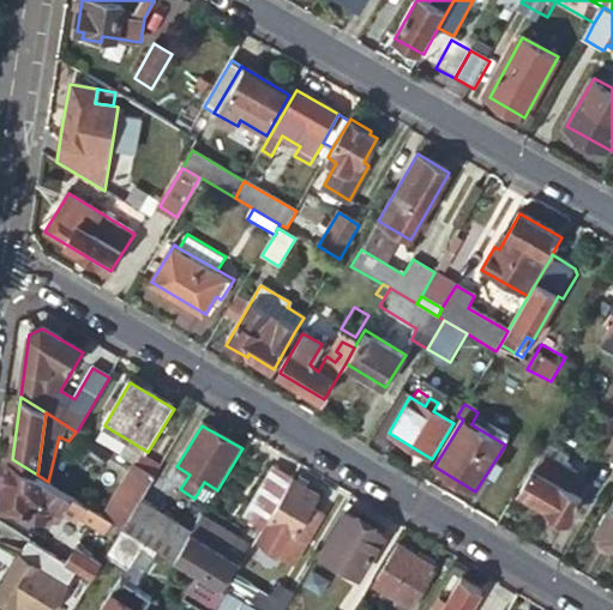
[(572,460),(550,447),(545,454),(544,454),(521,493),(569,520),(582,497),(575,493),(583,477),(568,469),(572,460)]
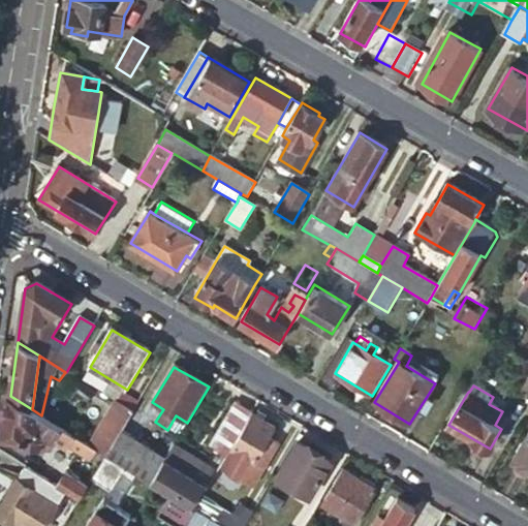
[(118,395),(114,402),(133,412),(137,406),(118,395)]
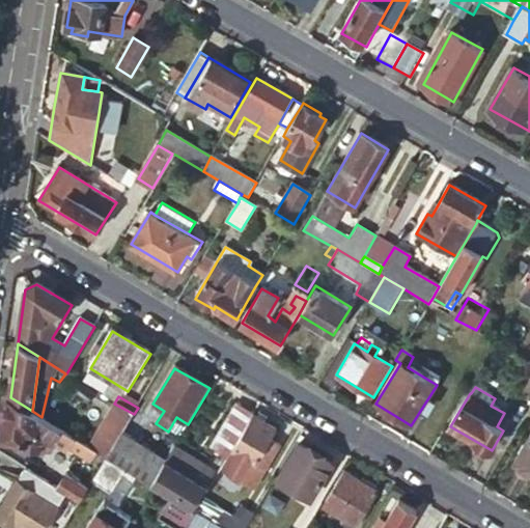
[(32,411),(10,397),(5,440),(25,444),(25,448),(42,451),(44,437),(67,451),(70,448),(81,454),(86,444),(42,417),(32,411)]
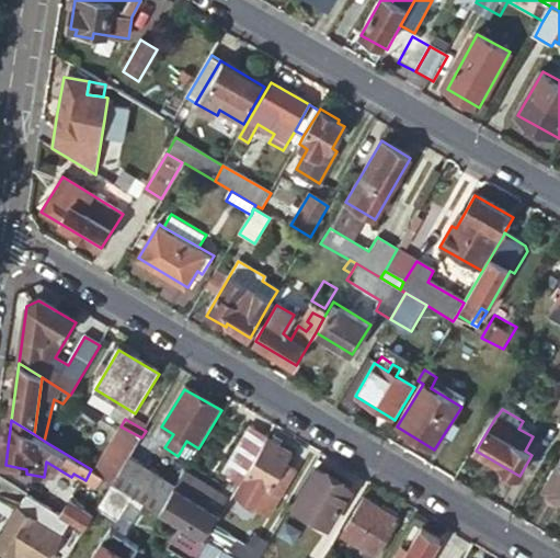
[(129,457),(141,437),(121,426),(94,473),(102,477),(113,484),(129,457)]
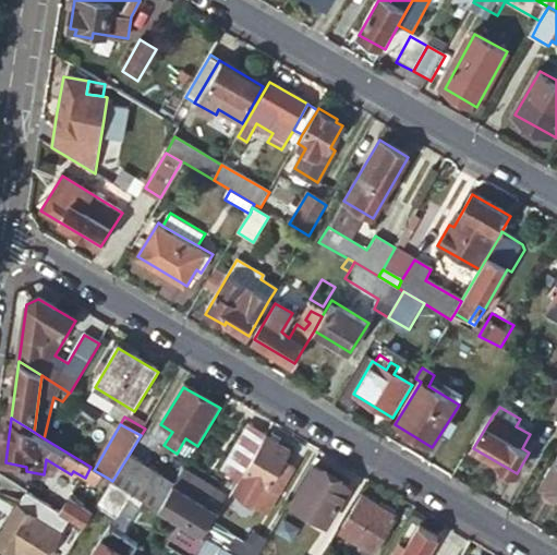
[(172,432),(160,424),(152,438),(164,445),(172,432)]
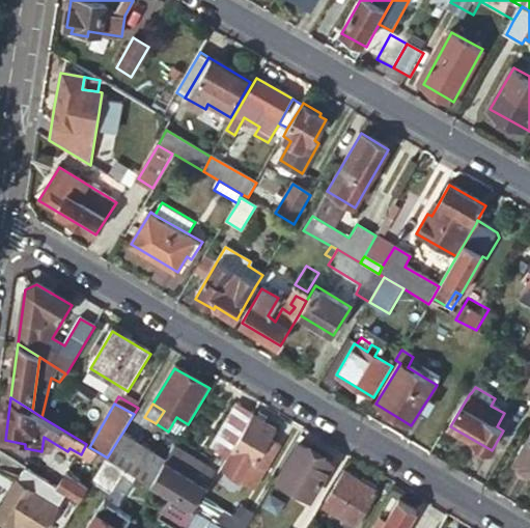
[(211,451),(227,462),(232,452),(254,417),(255,414),(239,405),(211,451)]
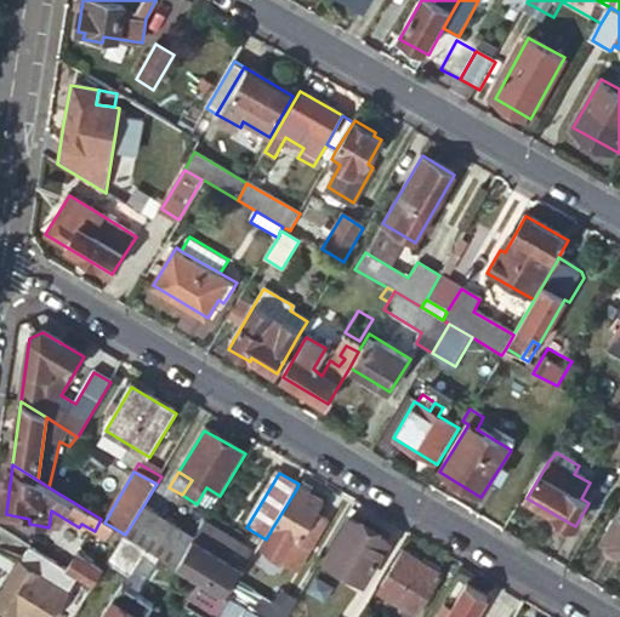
[(307,495),(297,487),(272,529),(266,540),(260,549),(296,571),(326,523),(317,516),(324,504),(319,502),(307,495)]
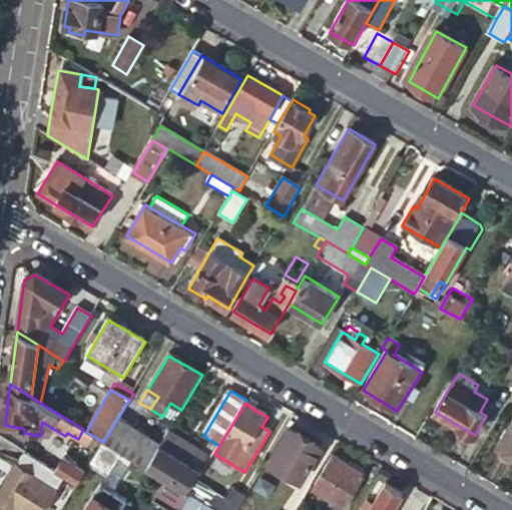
[(258,403),(253,409),(264,415),(267,410),(258,403)]
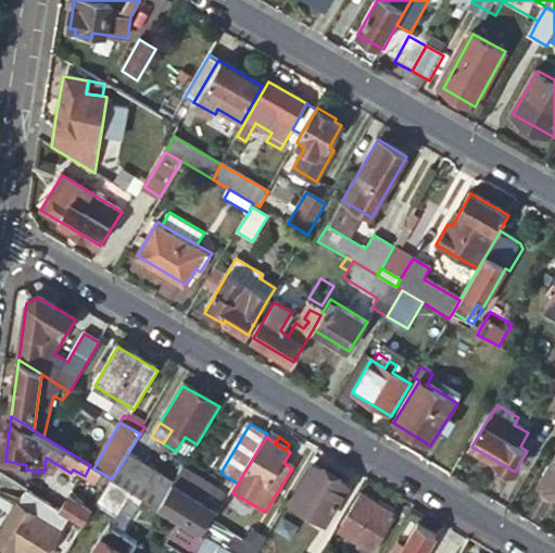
[(174,481),(128,453),(112,479),(150,503),(159,507),(173,484),(174,481)]
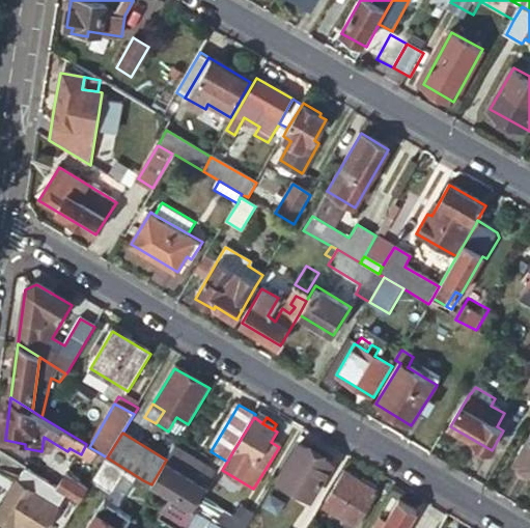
[(529,435),(512,464),(529,473),(529,435)]
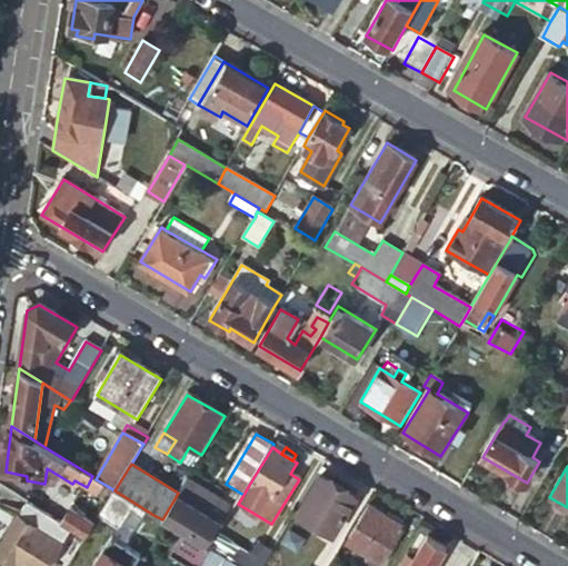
[(66,496),(72,484),(47,468),(45,484),(66,496)]
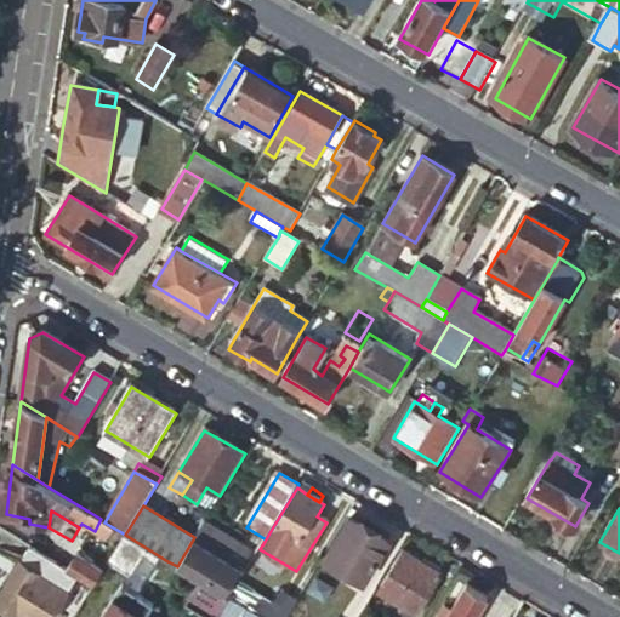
[(104,523),(101,519),(95,531),(106,538),(113,527),(104,523)]
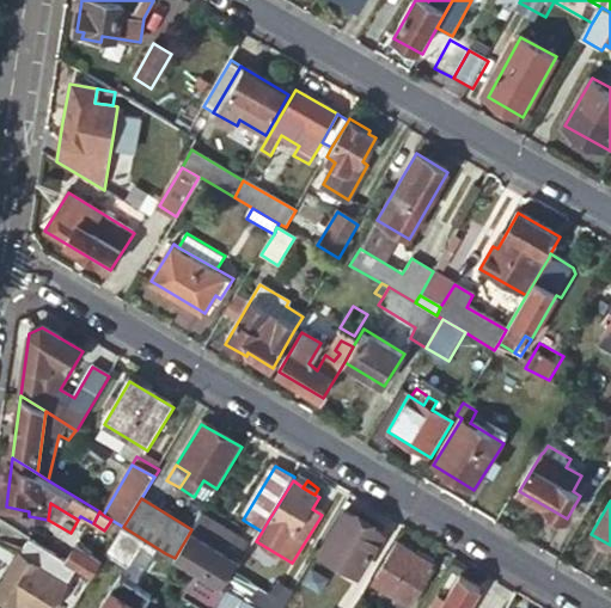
[(384,535),(346,513),(324,550),(362,572),(384,535)]
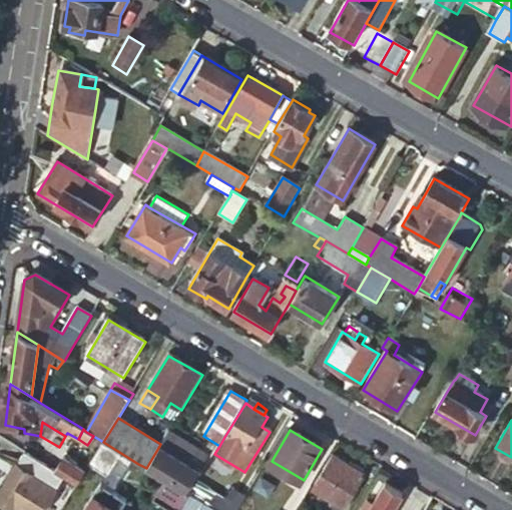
[(160,444),(159,446),(197,470),(205,458),(167,434),(160,444)]
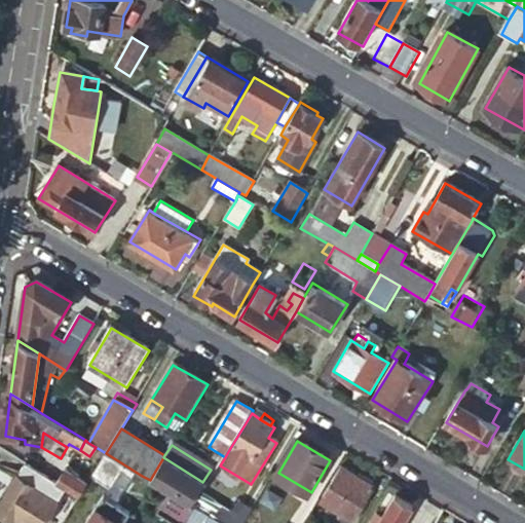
[(106,453),(91,478),(110,489),(121,473),(132,480),(137,484),(142,476),(106,453)]
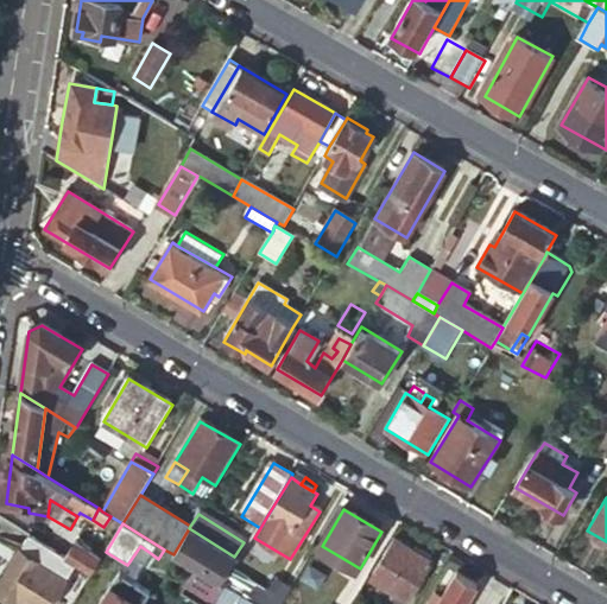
[(195,567),(225,586),(233,572),(239,564),(233,560),(234,557),(189,528),(174,554),(195,567)]
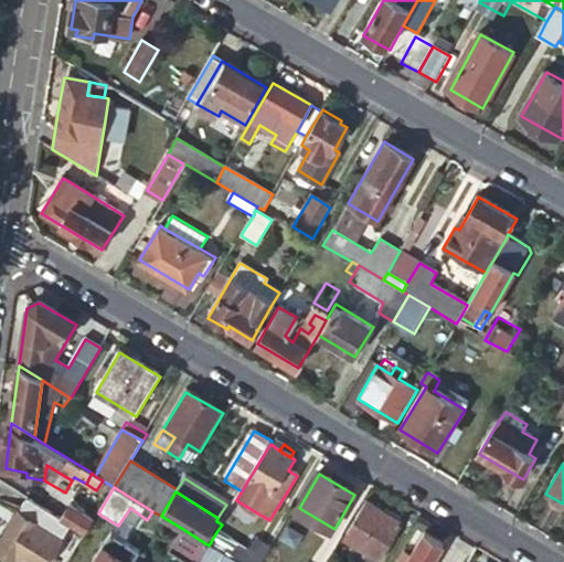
[(48,561),(72,526),(61,520),(25,498),(17,512),(20,515),(0,543),(0,558),(6,561),(48,561)]
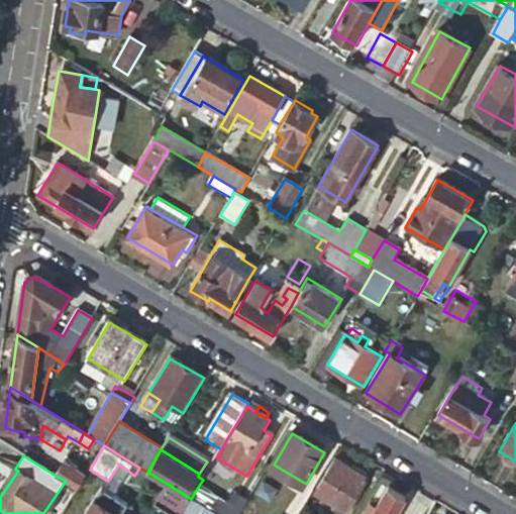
[(66,481),(78,489),(90,470),(67,457),(56,476),(66,481)]
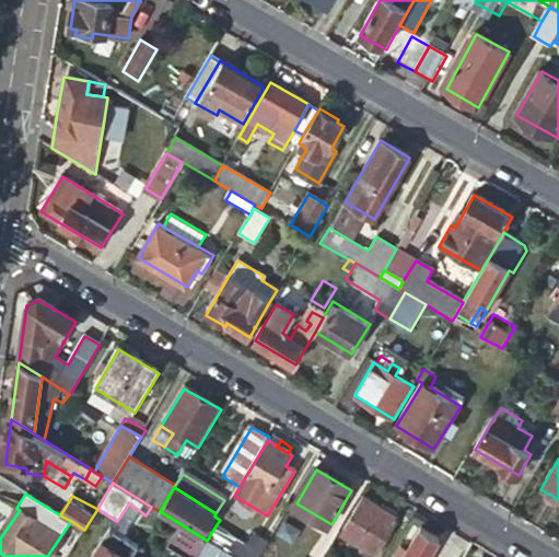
[(379,510),(363,500),(341,537),(372,556),(376,556),(398,522),(396,520),(395,514),(383,507),(379,510)]
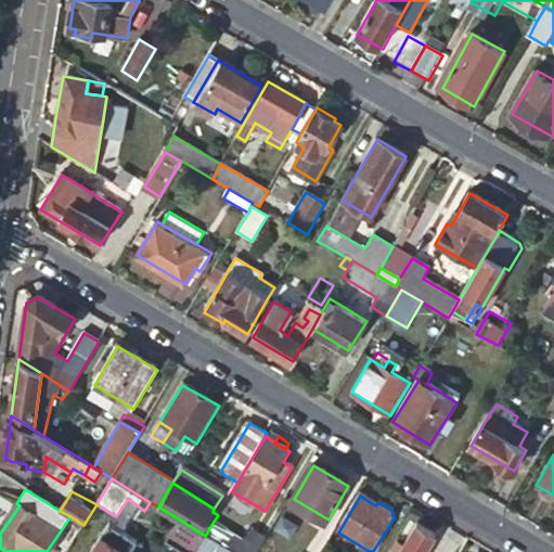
[(128,499),(116,516),(111,526),(123,534),(139,506),(128,499)]
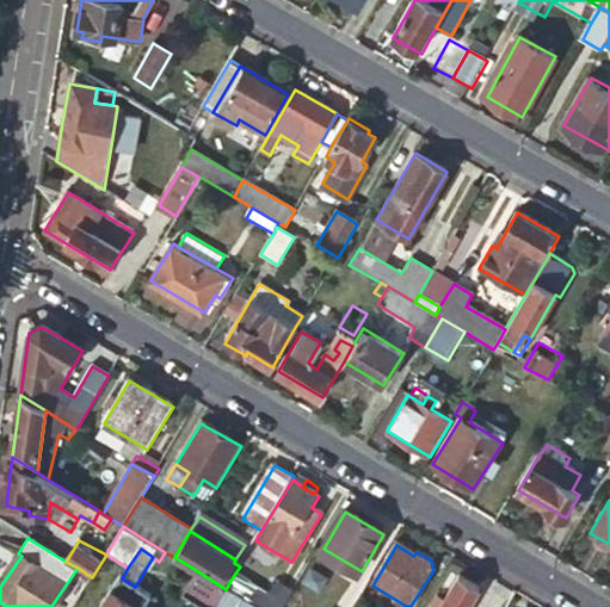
[(214,606),(226,589),(196,570),(183,593),(204,606),(214,606)]
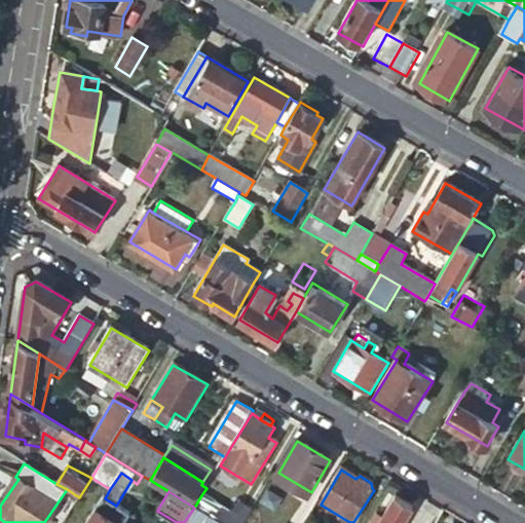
[(245,522),(253,510),(239,501),(231,514),(201,495),(194,508),(219,522),(245,522)]
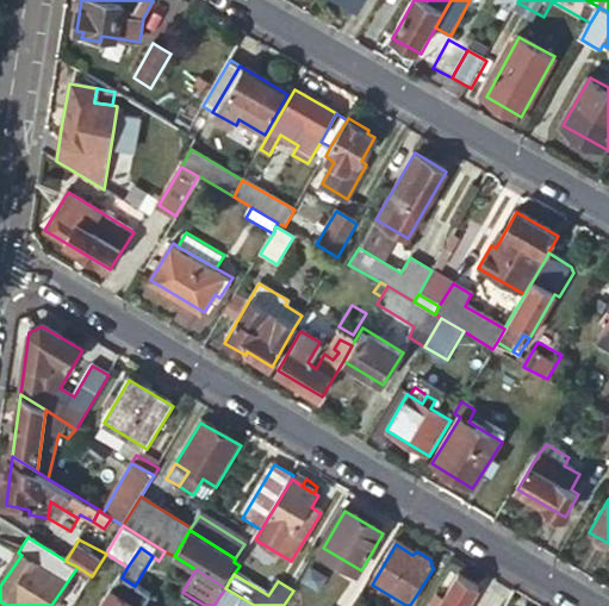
[(468,605),(480,588),(460,576),(441,605),(468,605)]
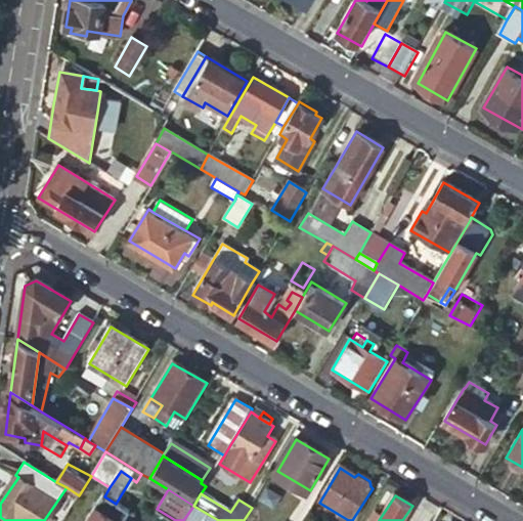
[(116,504),(104,496),(89,520),(122,520),(127,512),(116,504)]
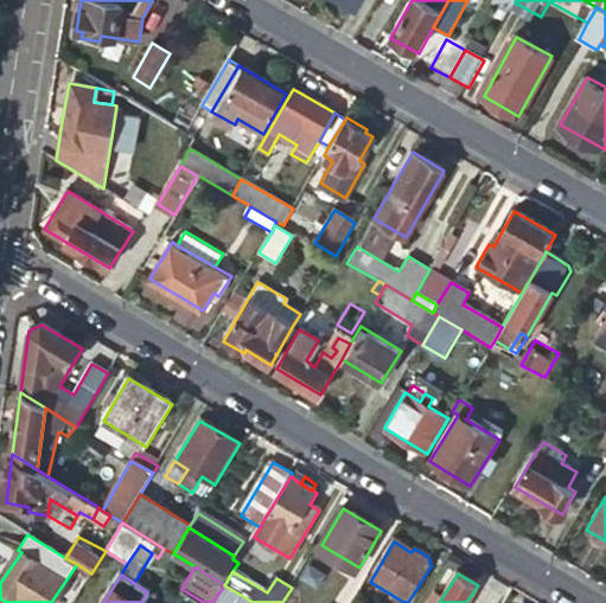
[(253,602),(224,585),(212,602),(253,602)]
